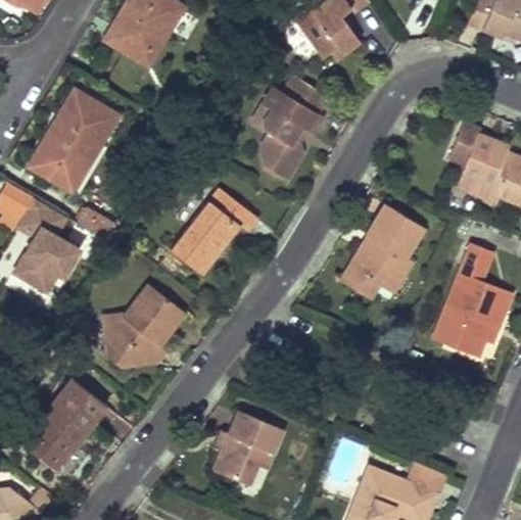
[(20,0),(18,4),(38,15),(46,0),(20,0)]
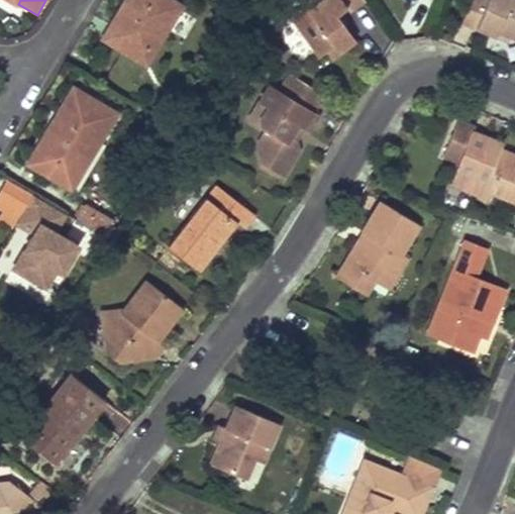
[(183,8),(169,0),(128,0),(126,5),(131,8),(110,43),(147,66),(183,8)]
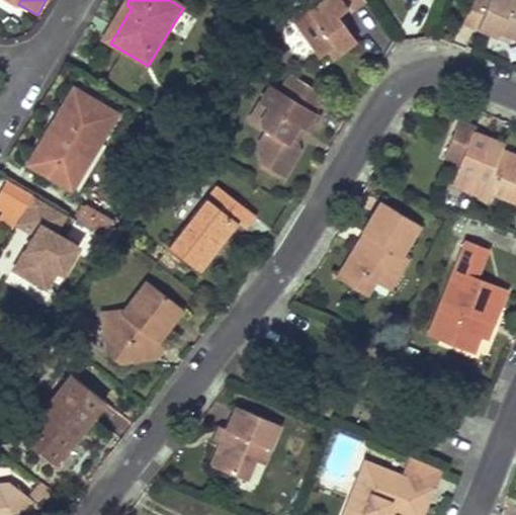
[(347,0),(325,0),(311,11),(308,7),(291,19),(320,59),(328,53),(333,60),(357,43),(339,17),(349,10),(344,2),(347,0)]
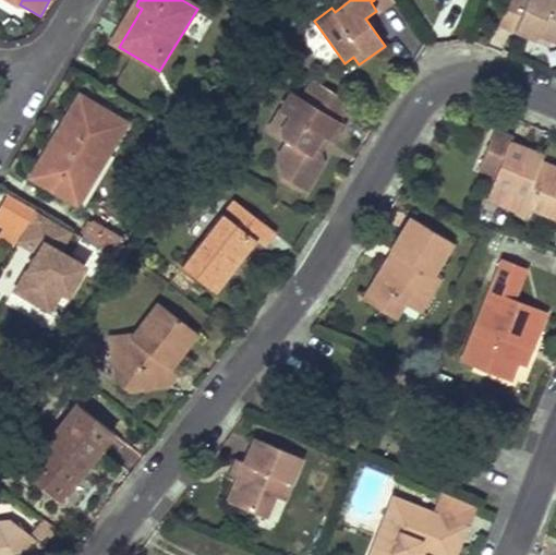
[(396,3),(393,0),(374,0),(371,2),(376,11),(379,15),(396,3)]
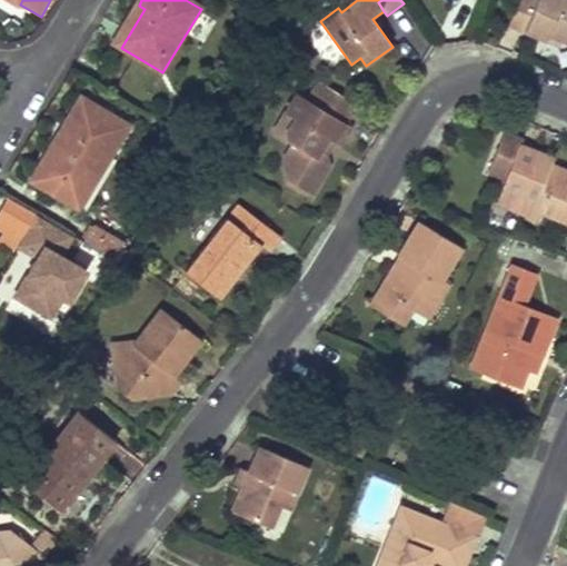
[(534,0),(521,0),(510,27),(549,42),(551,37),(564,41),(566,42),(566,0),(539,0),(539,2),(534,0)]
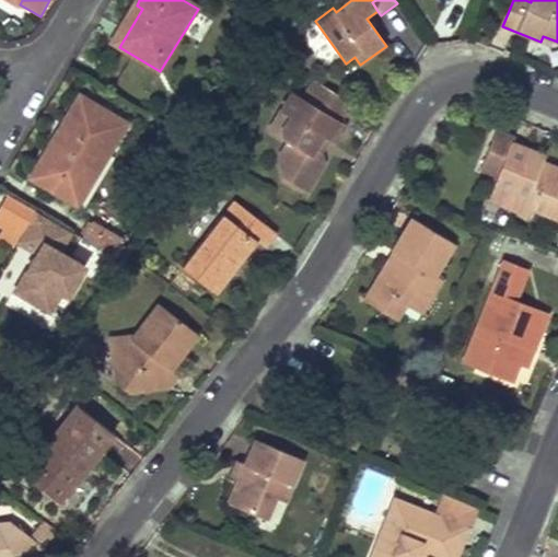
[(137,6),(114,44),(119,47),(142,9),(137,6)]
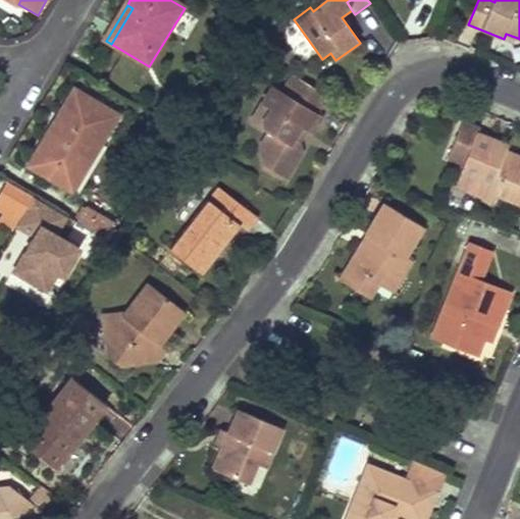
[(506,34),(504,39),(515,44),(517,38),(506,34)]
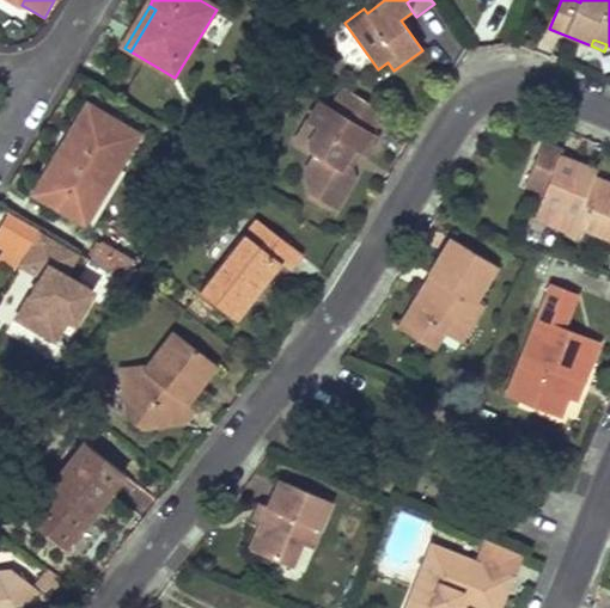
[(385,115),(345,90),(336,105),(342,109),(339,114),(333,110),(322,103),(309,123),(319,129),(310,145),(312,154),(316,157),(306,174),(312,197),(336,212),(355,182),(352,169),(347,165),(355,152),(360,155),(361,155),(373,135),(385,115)]
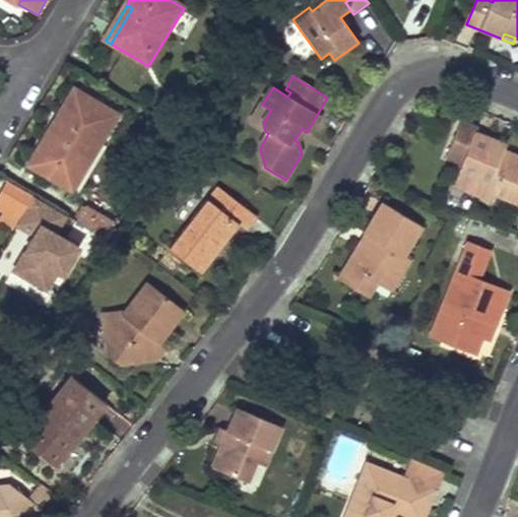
[(29,167),(73,192),(119,117),(75,90),(54,126),(59,130),(47,151),(42,148),(29,167)]
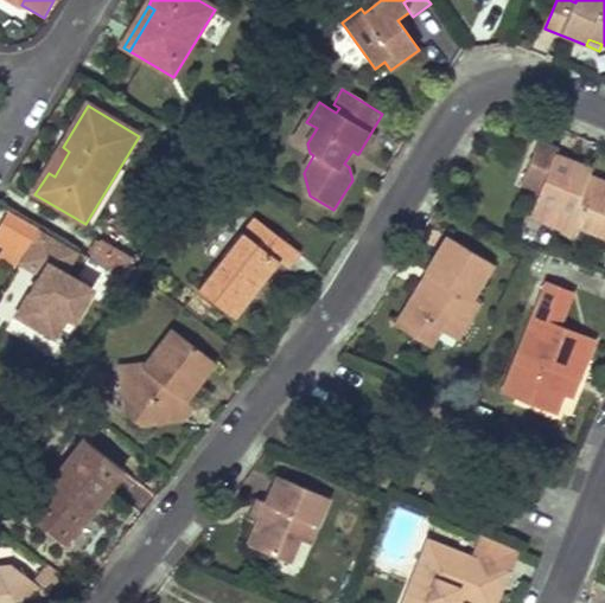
[(306,122),(293,143),(310,153),(307,143),(317,128),(306,122)]
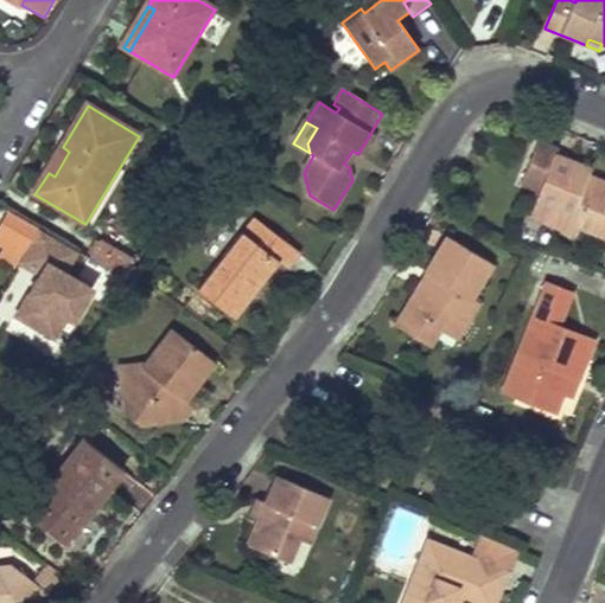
[(370,134),(358,154),(364,158),(376,138),(370,134)]
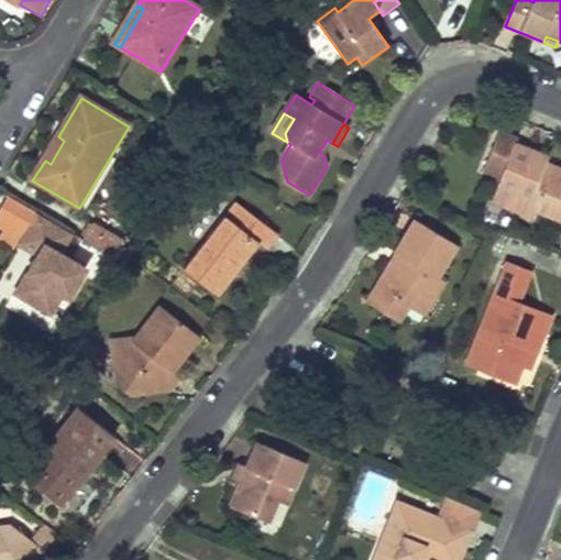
[(518,141),(499,133),(484,172),(502,178),(497,189),(515,197),(517,201),(514,210),(536,219),(538,211),(560,220),(560,172),(546,166),(542,173),(528,167),(534,153),(516,146),(518,141)]
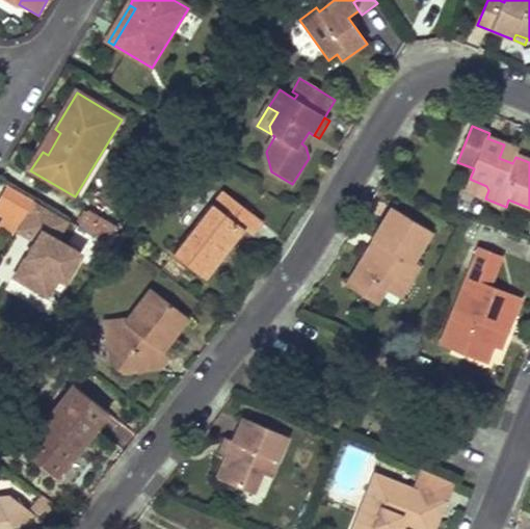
[(55,129),(43,152),(48,155),(60,133),(55,129)]
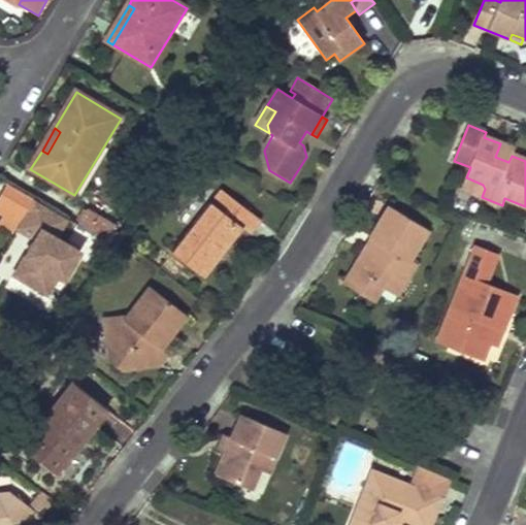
[(299,142),(303,145),(310,134),(306,131),(299,142)]
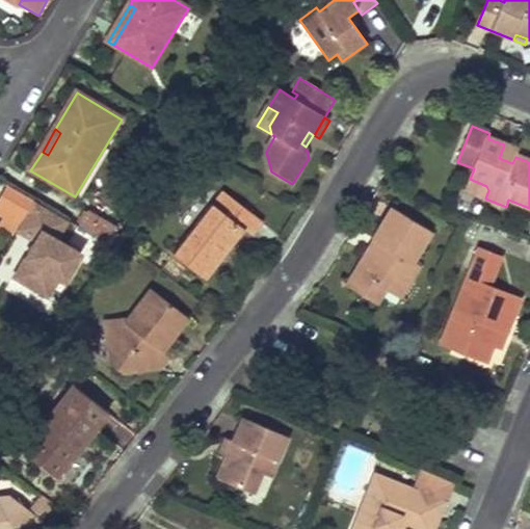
[(504,144),(499,158),(512,163),(515,157),(518,151),(504,144)]
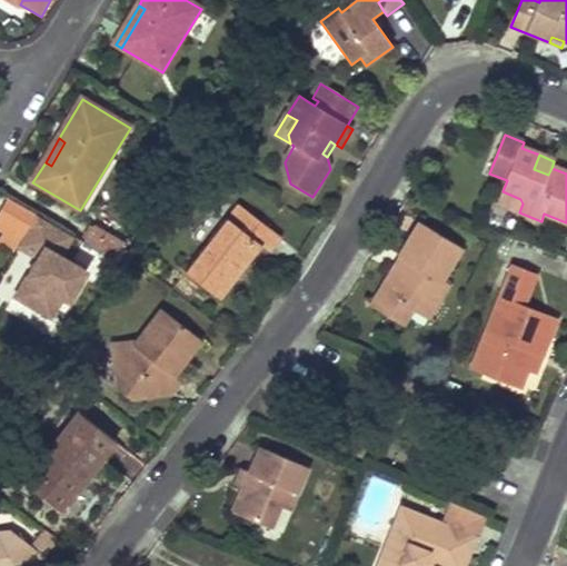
[(503,191),(497,205),(519,212),(523,204),(520,199),(503,191)]
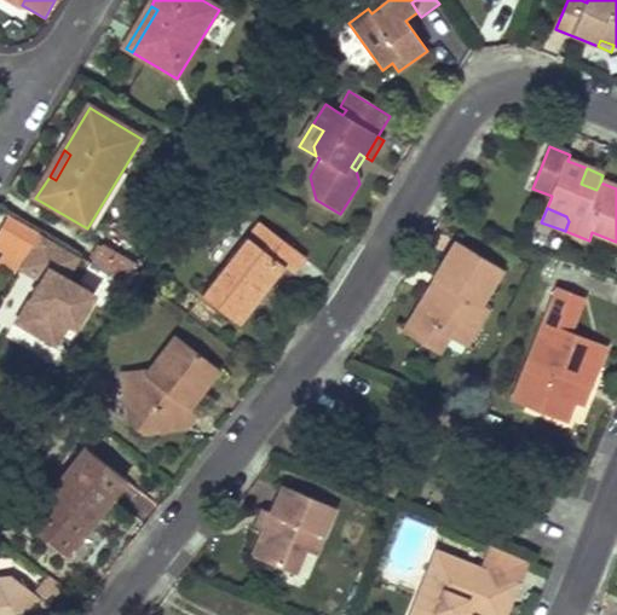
[(260,222),(202,296),(241,326),(286,270),(295,277),(307,260),(260,222)]
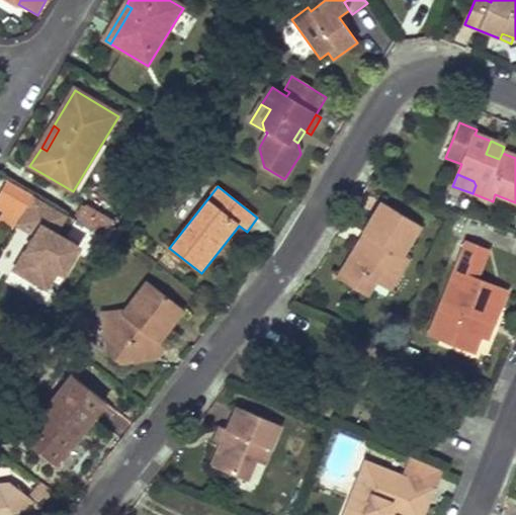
[(422,228),(381,203),(363,235),(364,235),(373,241),(368,249),(359,243),(346,265),(351,268),(343,282),(368,298),(377,283),(387,267),(402,276),(411,261),(404,257),(422,228)]
